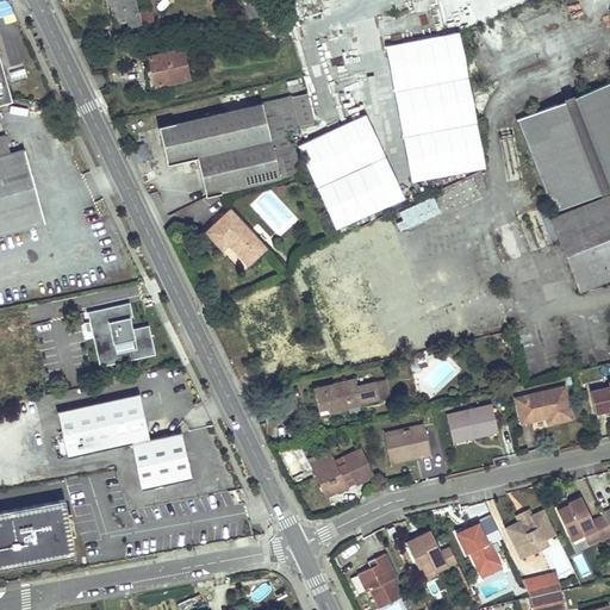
[(109,0),(114,24),(116,23),(117,29),(141,24),(141,23),(153,20),(149,6),(137,8),(135,0),(109,0)]
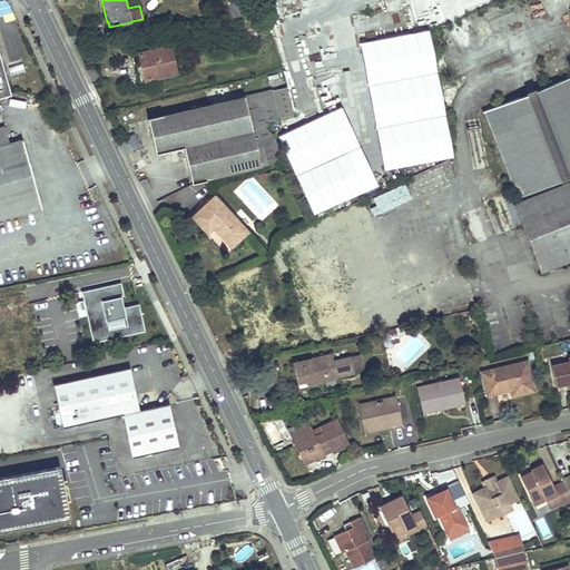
[(247,37),(265,33),(257,0),(222,0),(227,20),(244,17),(246,23),(244,23),(247,37)]
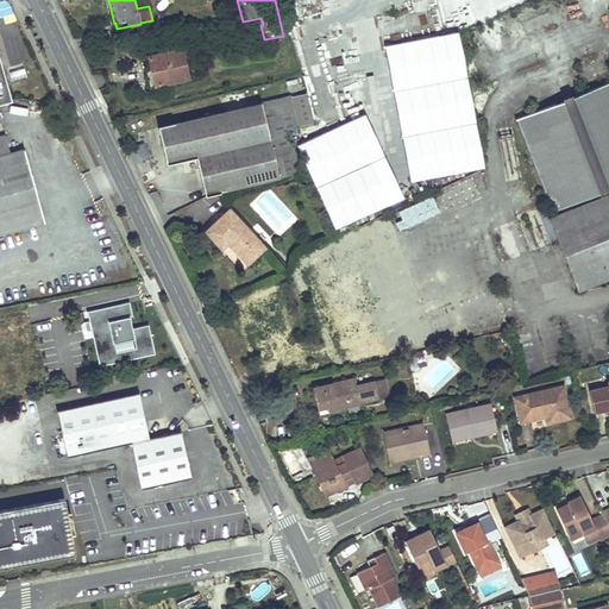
[(441,0),(446,24),(494,17),(490,0),(441,0)]
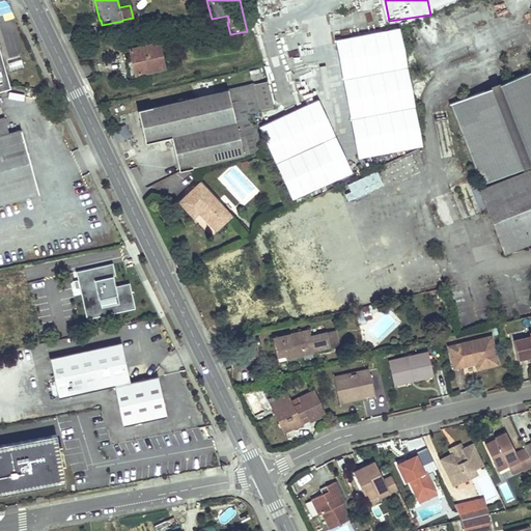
[(400,30),(336,43),(358,159),(422,146),(400,30)]
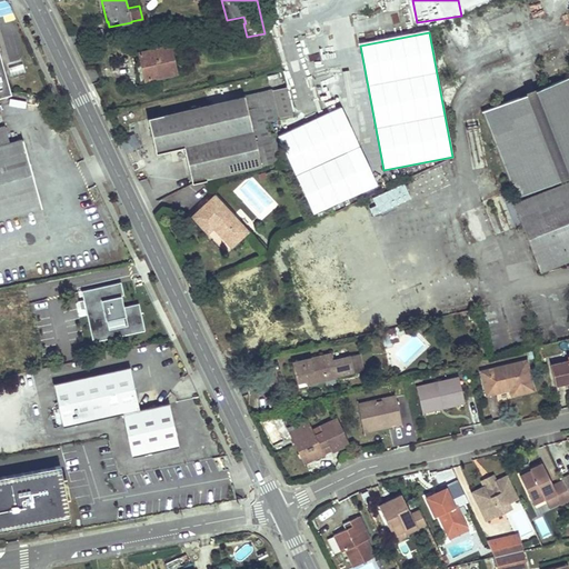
[(179,43),(170,45),(177,72),(185,70),(179,43)]
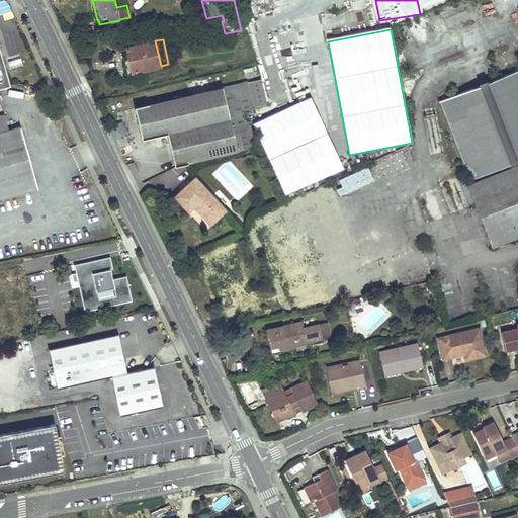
[(161,66),(155,40),(126,48),(128,58),(132,57),(135,72),(161,66)]
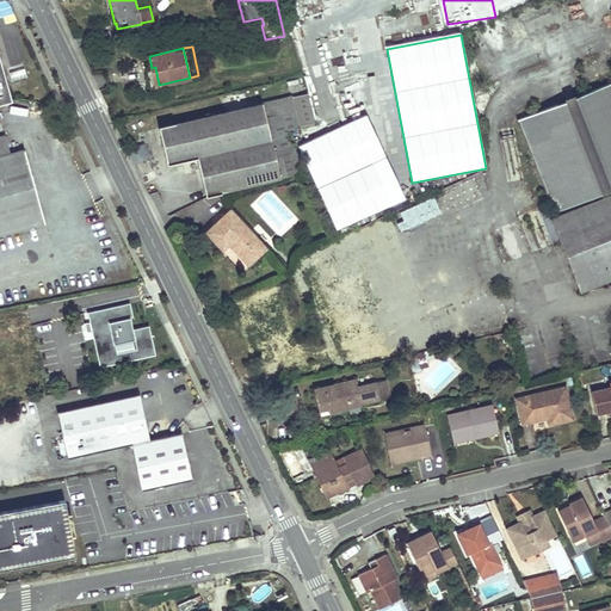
[(0,103),(12,100),(0,60),(0,103)]
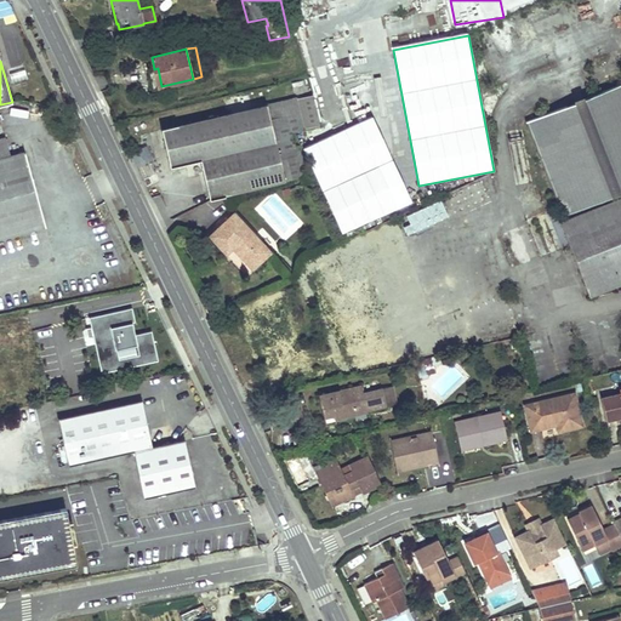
[(620,84),(525,121),(564,220),(620,197),(620,84)]
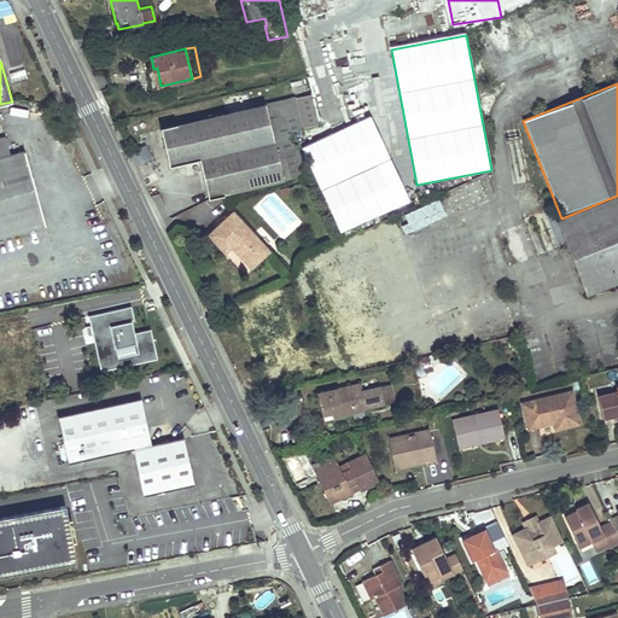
[(290,132),(318,126),(310,94),(296,98),(298,112),(286,116),(290,132)]
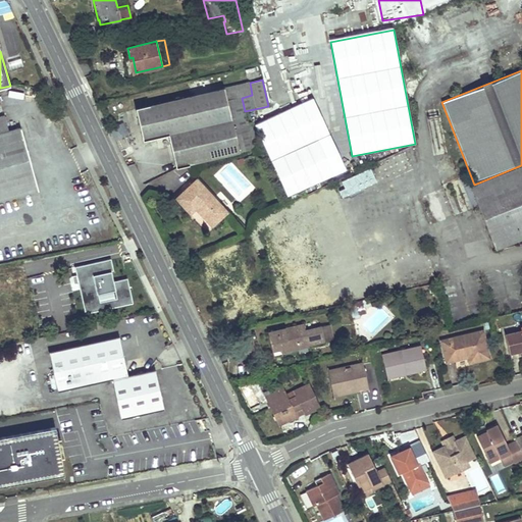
[(248,123),(245,111),(242,98),(252,95),(250,83),(136,109),(139,120),(143,139),(168,134),(172,151),(176,166),(239,152),(261,147),(250,122),(248,123)]
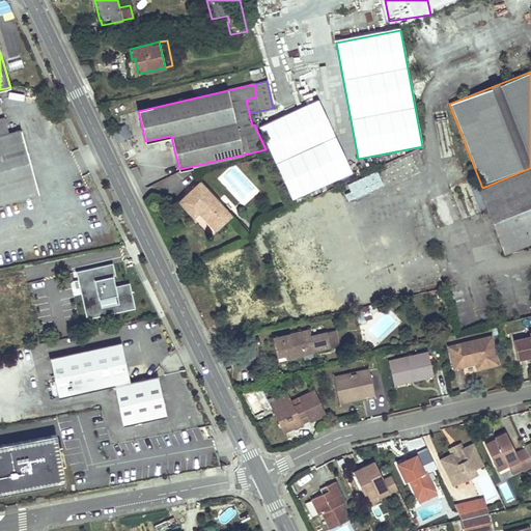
[(354,174),(319,100),(259,128),(294,202),(354,174)]
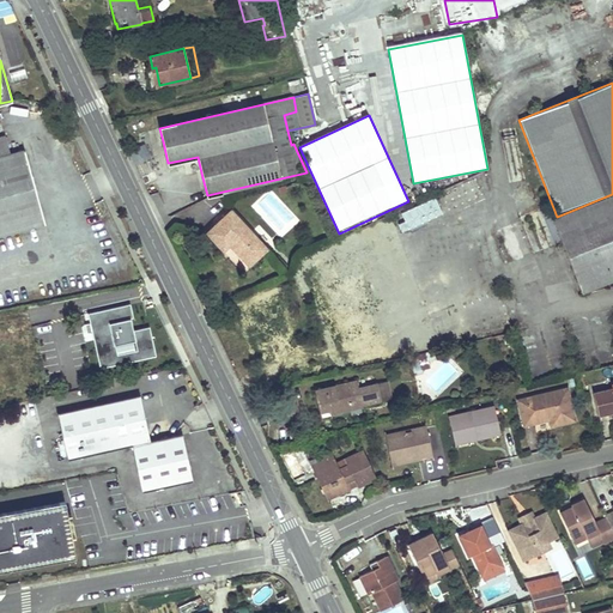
[(0,137),(0,235),(44,223),(24,150),(10,155),(5,137),(0,137)]
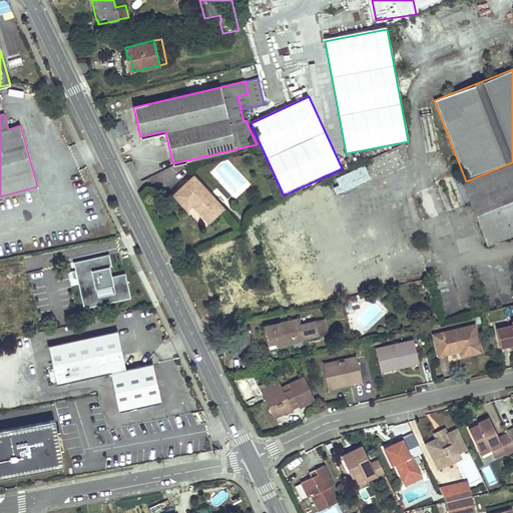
[(385,154),(391,168),(403,163),(398,148),(385,154)]
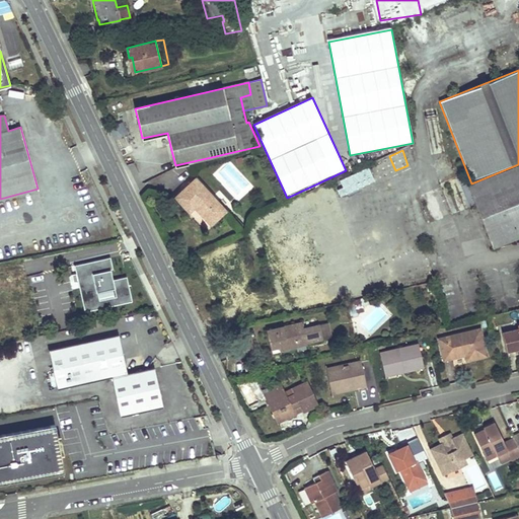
[(518,164),(471,183),(468,186),(476,205),(493,246),(518,236),(518,164)]
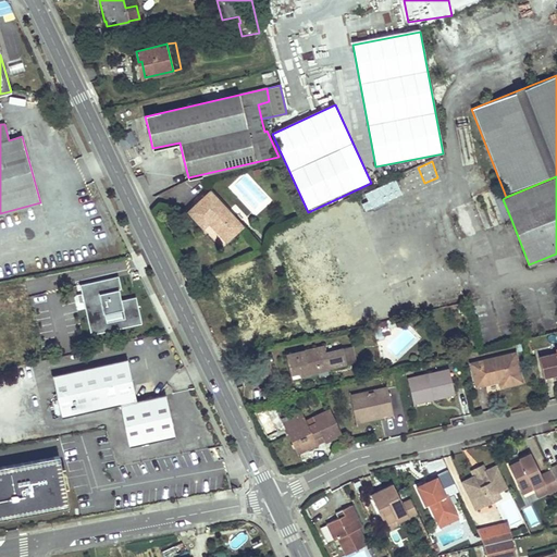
[(403,194),(396,181),(366,195),(369,201),(363,205),(367,211),(403,194)]
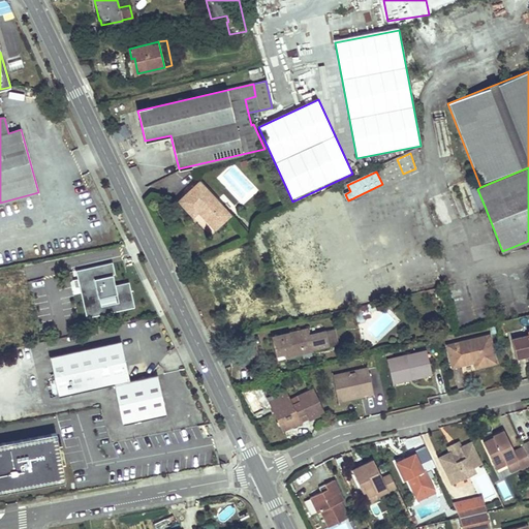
[(460,218),(486,209),(477,189),(472,177),(447,187),(460,218)]
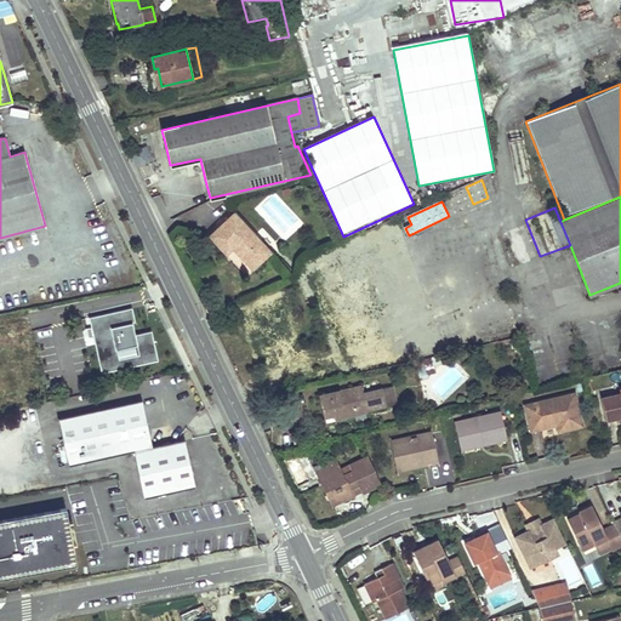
[(227,252),(233,246),(252,268),(271,252),(234,214),(210,235),(227,252)]
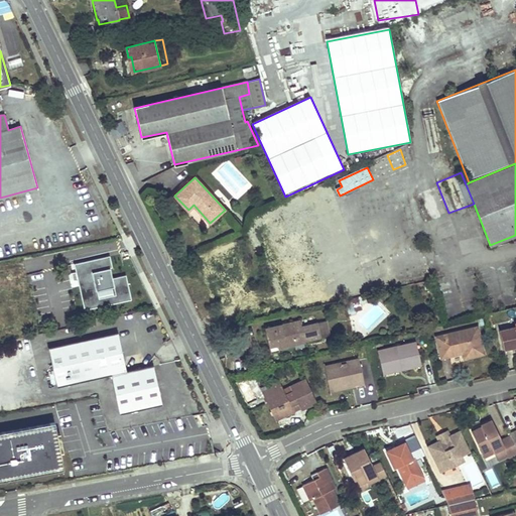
[(418,194),(429,220),(447,213),(437,185),(418,194)]
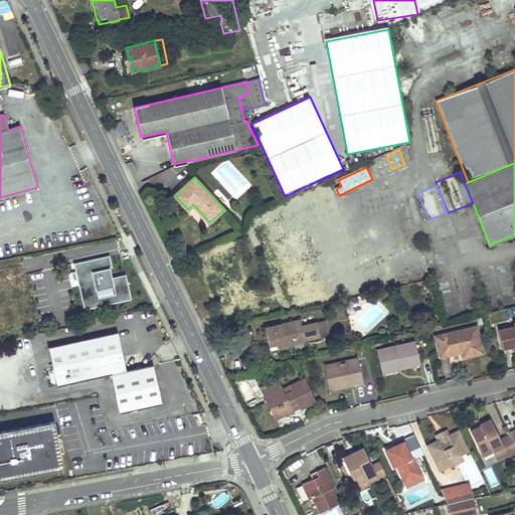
[(233,214),(231,217),(239,225),(241,223),(233,214)]
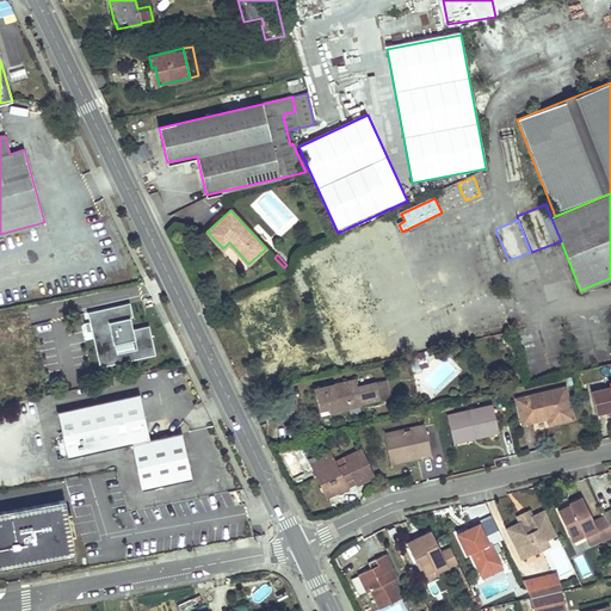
[(90,314),(102,368),(154,356),(148,328),(133,332),(129,316),(131,315),(129,306),(90,314)]
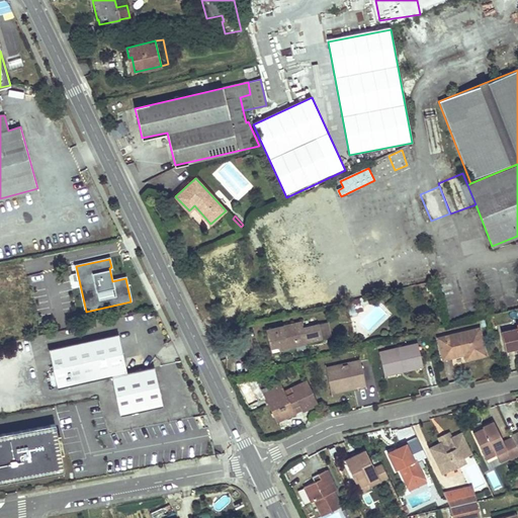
[(369,279),(386,273),(384,266),(366,273),(369,279)]
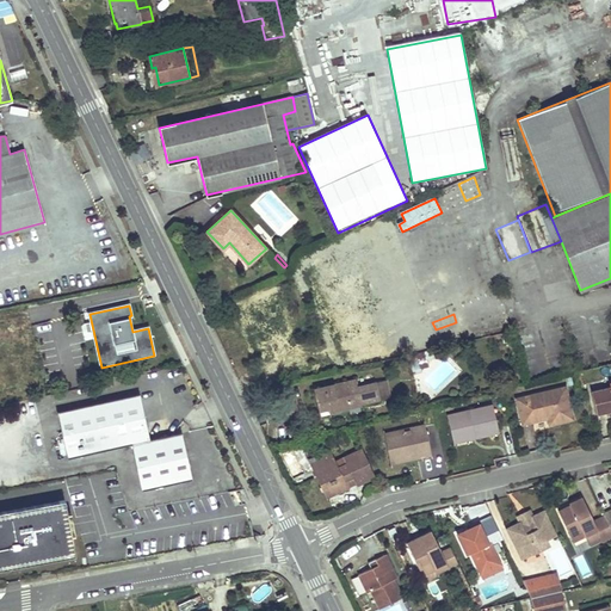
[(19,321),(22,329),(35,327),(34,319),(19,321)]
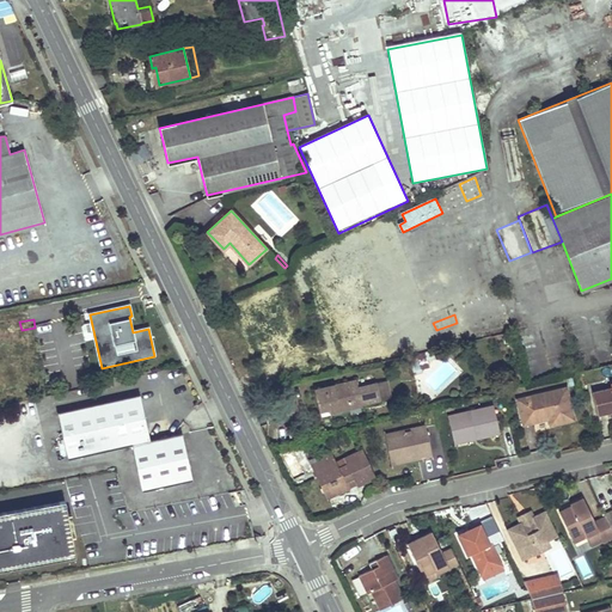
[(414,371),(429,367),(426,352),(410,356),(414,371)]
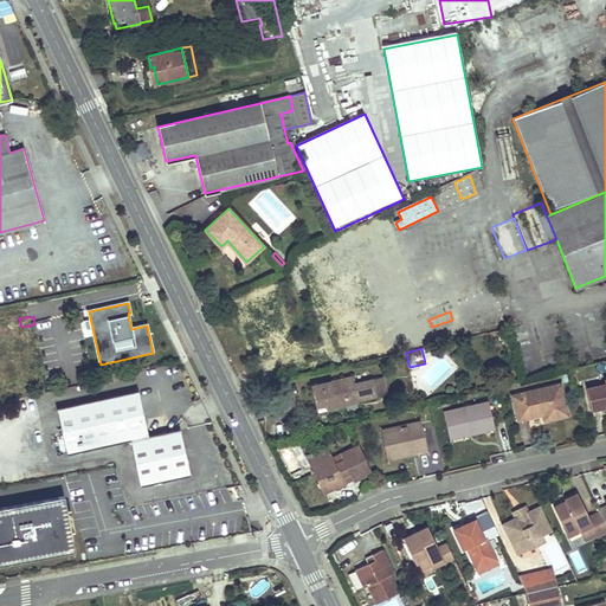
[(373,379),(354,384),(353,375),(311,386),(315,401),(326,399),(328,408),(359,401),(359,400),(376,397),(373,379)]
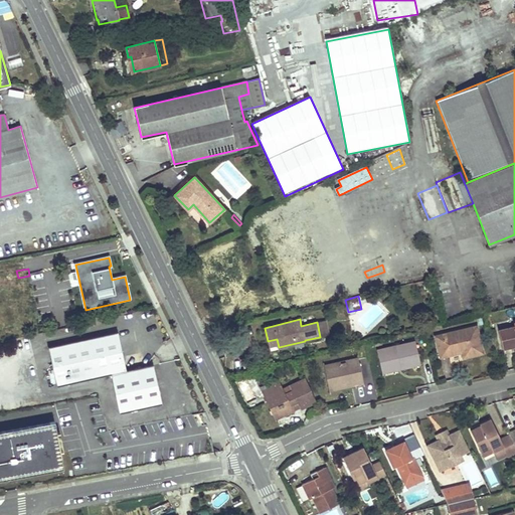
[(498,330),(503,348),(514,345),(514,322),(514,323),(514,326),(498,330)]
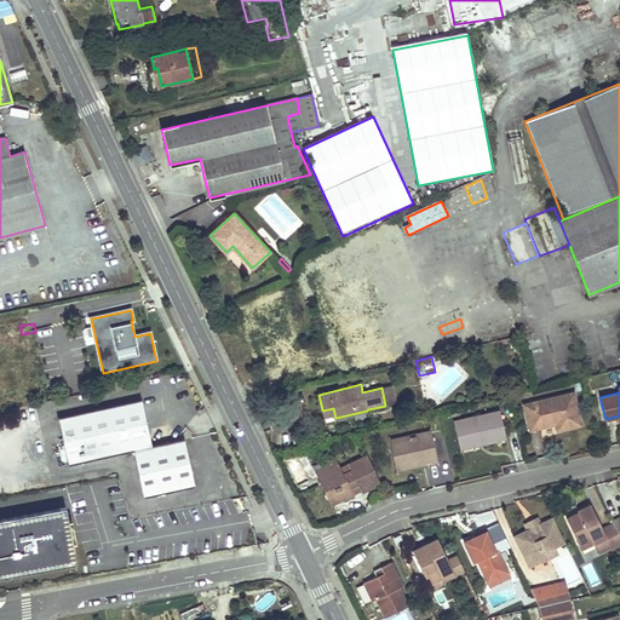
[(574,392),(524,405),(530,430),(556,424),(557,431),(581,425),(574,392)]
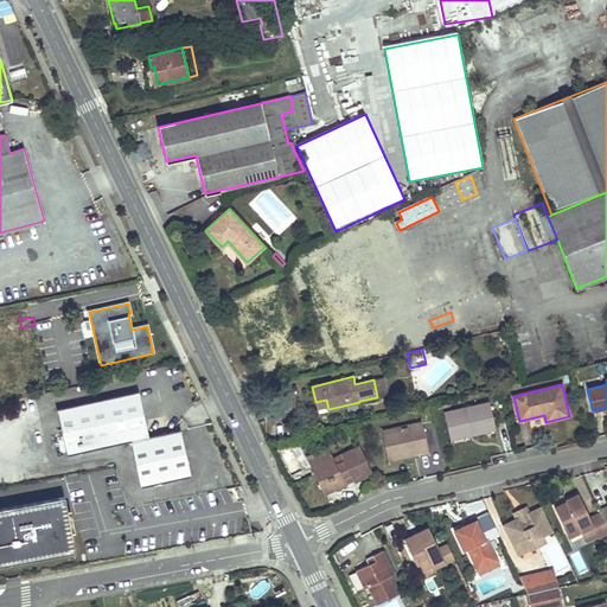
[(139,391),(57,409),(66,455),(131,441),(141,487),(190,477),(180,430),(148,438),(141,403),(139,391)]
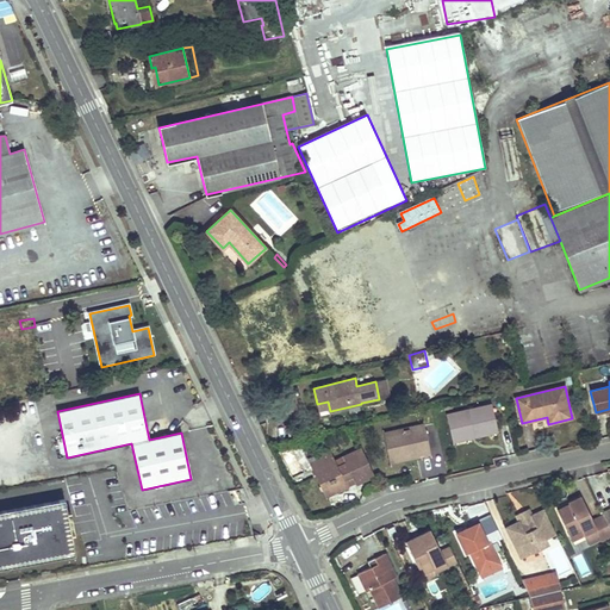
[(328,402),(317,404),(319,417),(330,416),(330,411),(328,402)]
